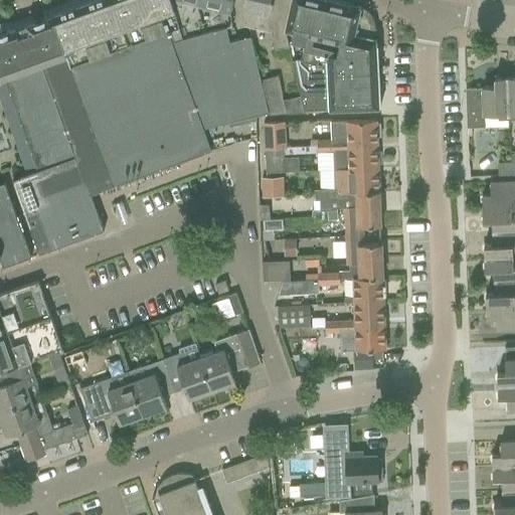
[(93,0),(30,22),(0,33),(0,267),(3,266),(3,267),(31,256),(12,205),(4,182),(0,183),(0,100),(27,174),(12,179),(21,202),(39,253),(104,230),(91,193),(211,150),(204,131),(203,128),(268,113),(261,79),(260,79),(249,36),(230,40),(226,27),(182,39),(173,4),(171,0),(93,0)]
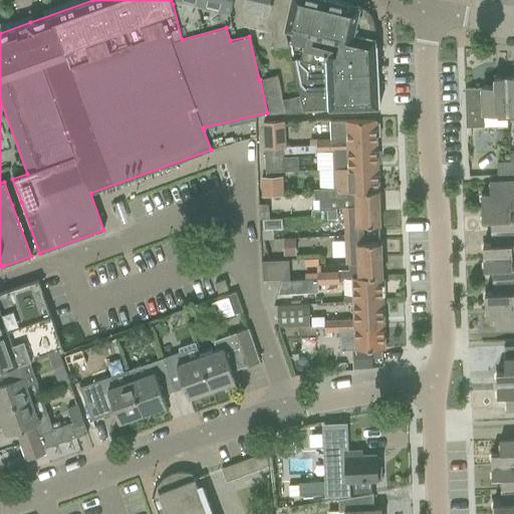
[(171,0),(182,39),(226,27),(232,25),(230,12),(232,0),(171,0)]
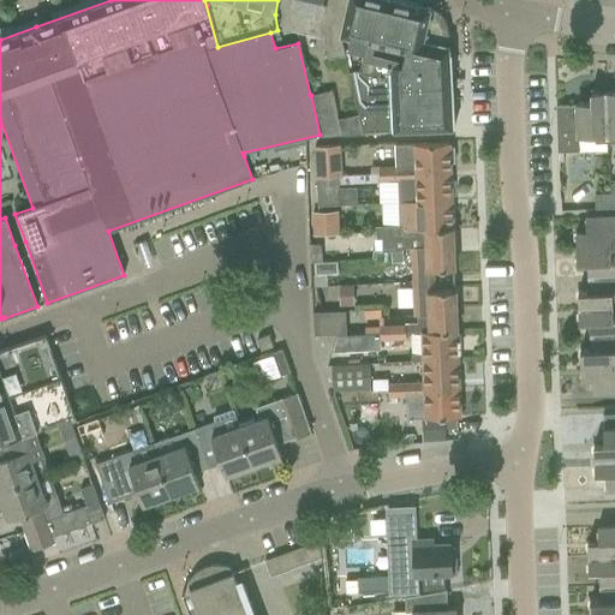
[(290,0),(288,10),(291,30),(324,37),(329,58),(344,54),(340,35),(347,0),(290,0)]
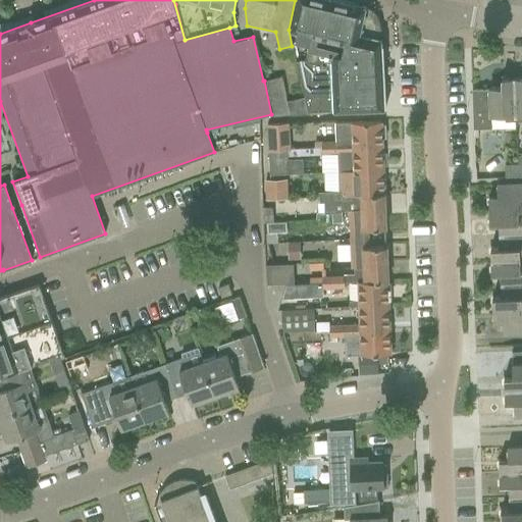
[(336,0),(295,0),(289,30),(297,32),(296,39),(309,42),(305,60),(296,61),(299,72),(304,98),(307,112),(308,112),(384,109),(381,33),(379,20),(377,15),(374,12),(370,9),(366,7),(336,0)]
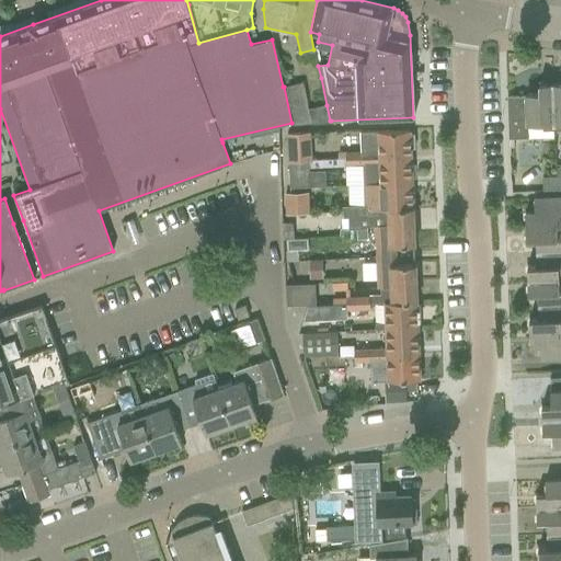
[(302,82),(284,87),(292,123),(293,125),(331,123),(331,121),(330,121),(327,105),(308,109),(302,82)]
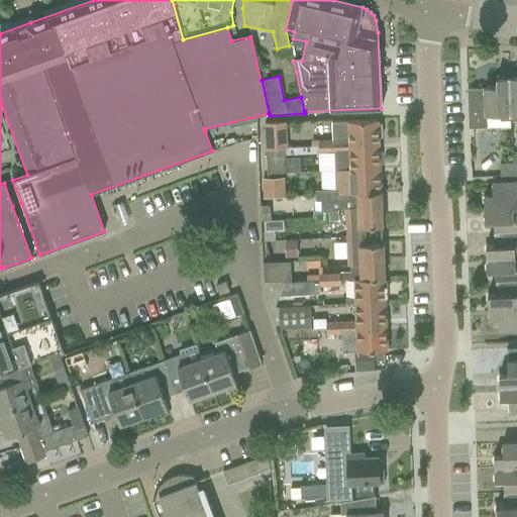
[(510,121),(509,78),(496,78),(497,87),(484,87),(484,88),(468,89),(469,127),(487,127),(487,116),(500,115),(501,121),(510,121)]
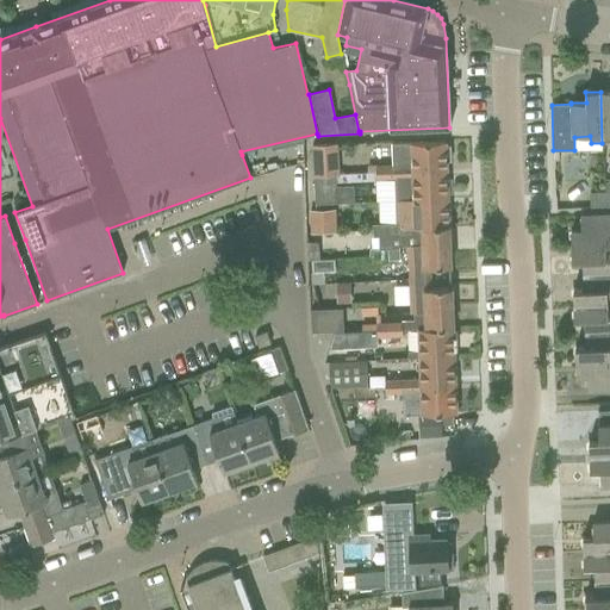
[(450,147),(446,147),(446,142),(392,144),(393,167),(400,166),(400,172),(447,170),(446,161),(450,161),(450,147)]
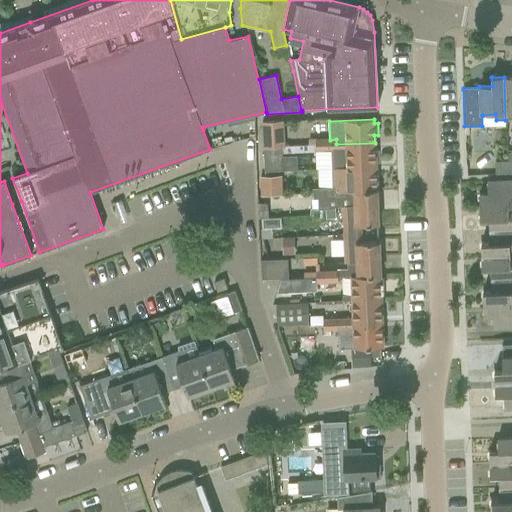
[(284,148),(283,121),(261,122),(262,149),(284,148)]
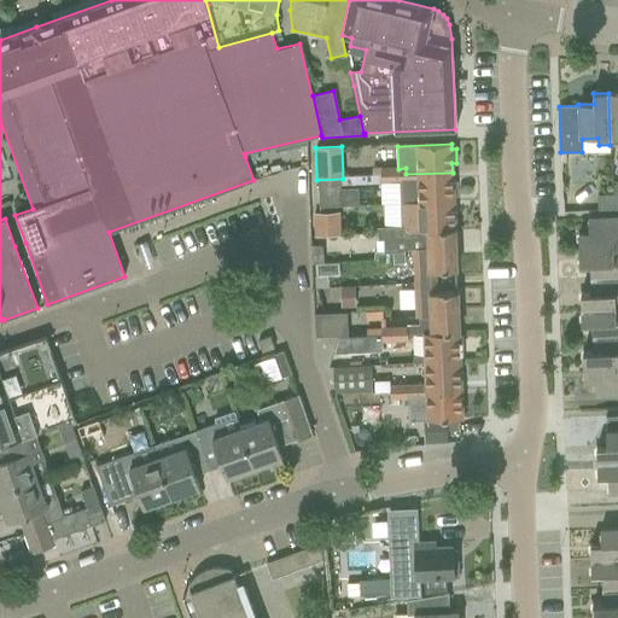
[(398,169),(394,169),(395,182),(401,181),(402,203),(454,200),(453,173),(406,174),(406,168),(398,169)]
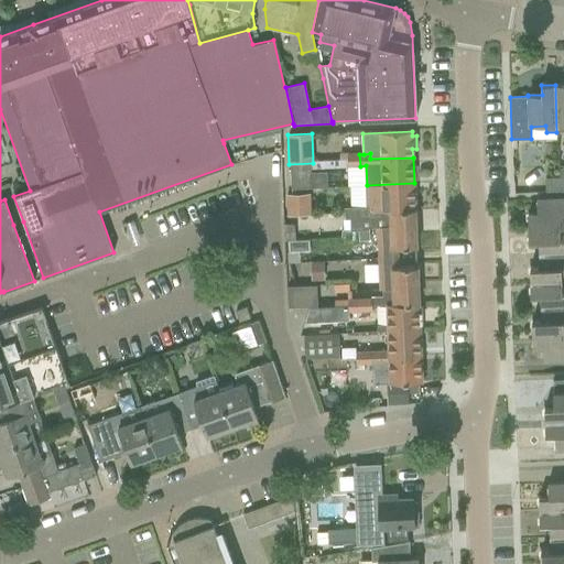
[(360,166),(359,154),(348,154),(348,166),(360,166)]
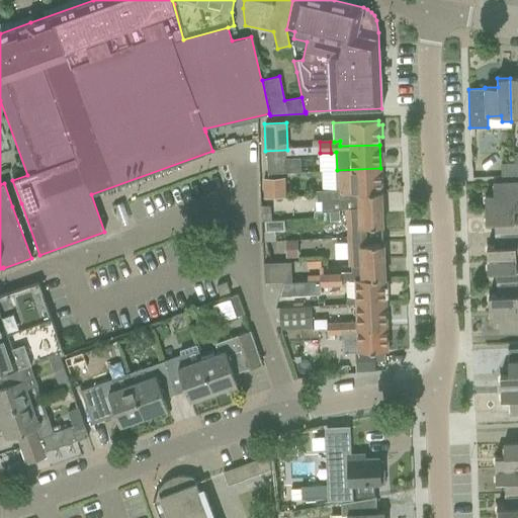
[(284,157),(266,157),(267,173),(285,172),(284,157)]
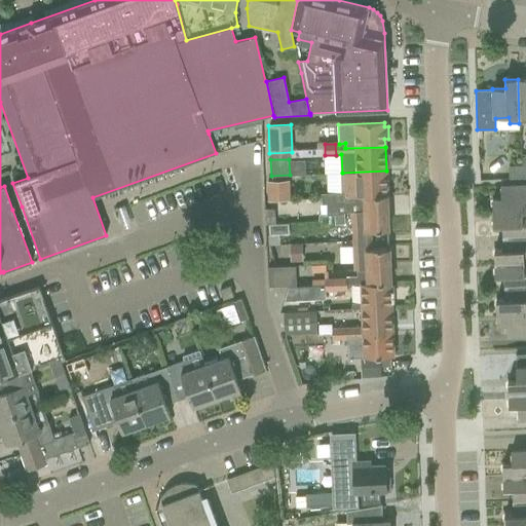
[(525,178),(525,165),(509,166),(509,179),(525,178)]
